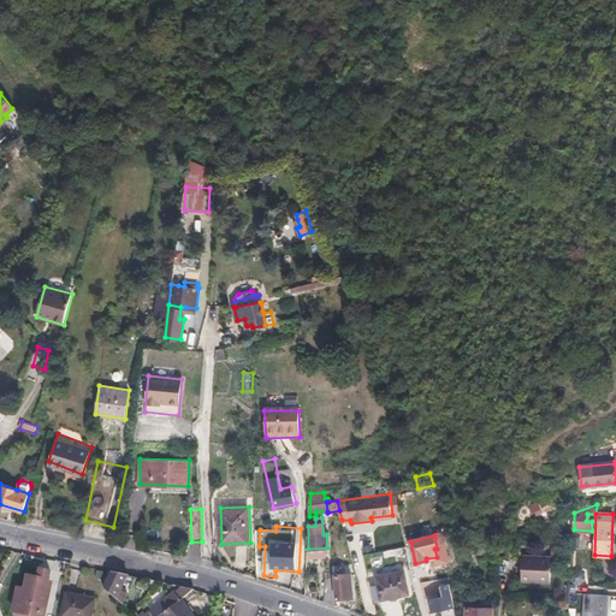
[(584,539),(586,551),(594,550),(592,538),(584,539)]
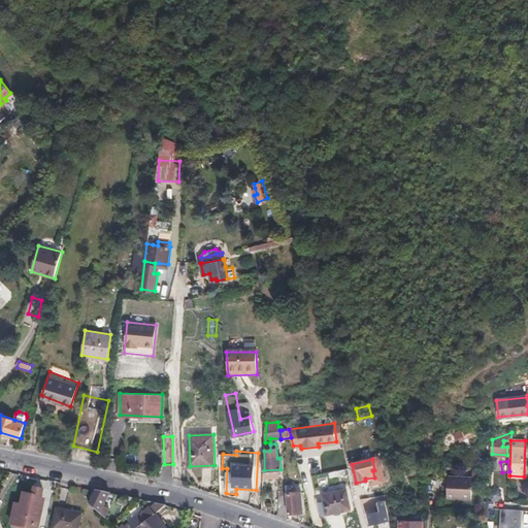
[(473,479),(449,477),(448,499),(472,500),(473,479)]
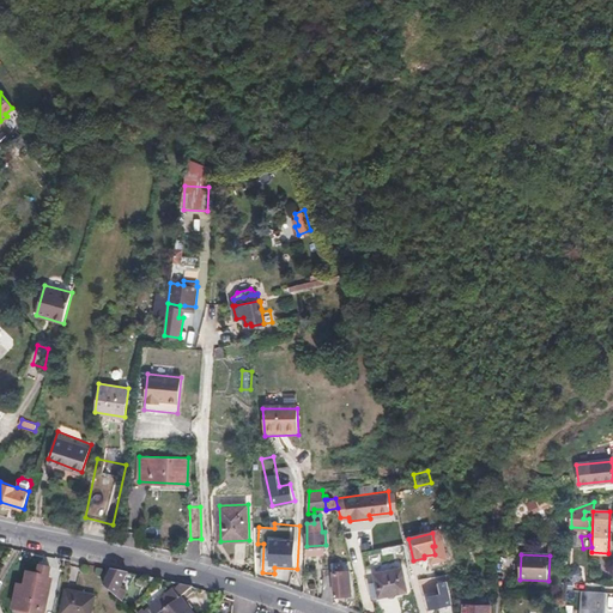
[(17,604),(23,604),(34,606),(32,611),(42,612),(46,612),(49,595),(46,595),(50,566),(42,565),(40,575),(29,572),(25,593),(19,592),(17,604)]
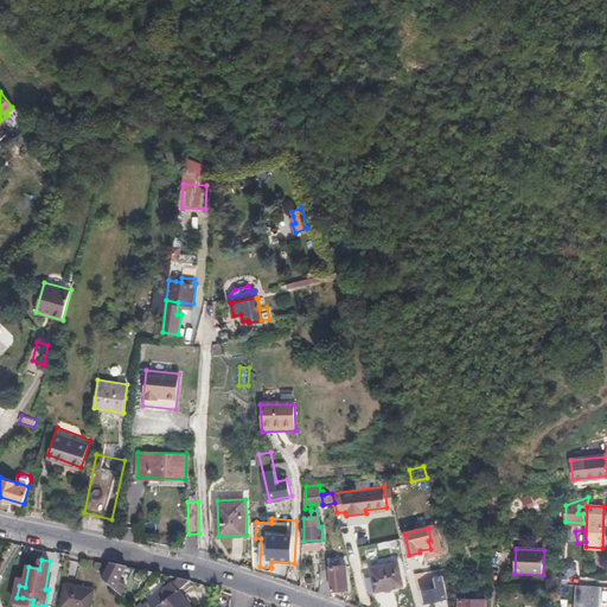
[(113,589),(122,566),(109,563),(103,580),(113,589)]
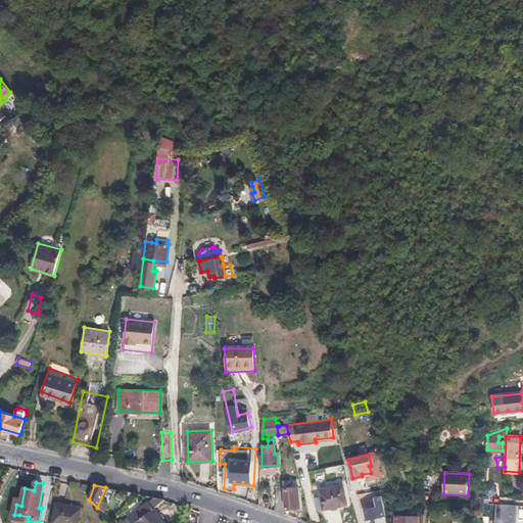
[(324,509),(347,504),(343,485),(320,490),(324,509)]
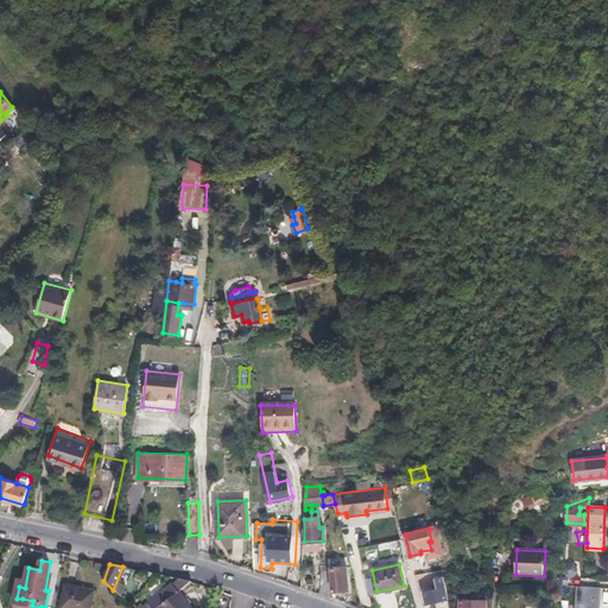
[(347,567),(331,568),(334,591),(349,591),(347,567)]
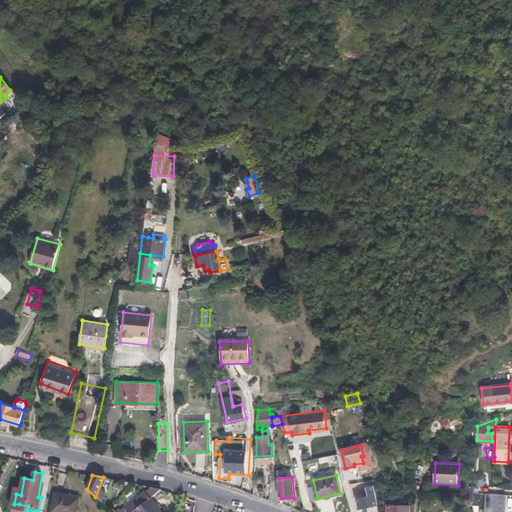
[(360,507),(378,504),(374,486),(367,487),(369,496),(358,498),(360,507)]
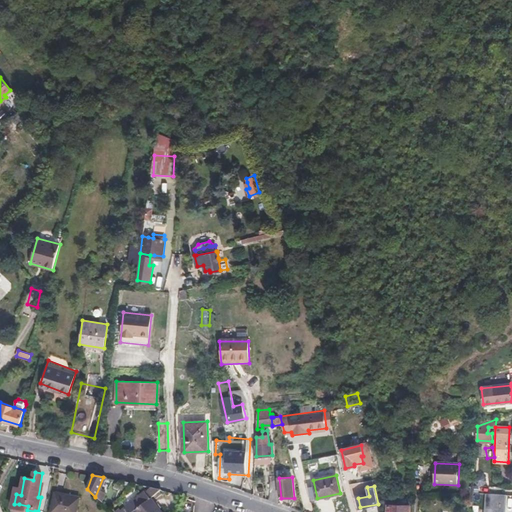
[(150,499),(161,489),(150,487),(145,492),(150,499)]
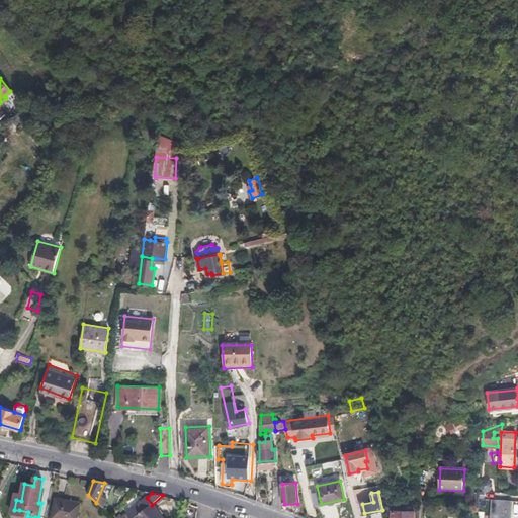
[(274,494),(274,506),(283,510),(281,494),(274,494)]
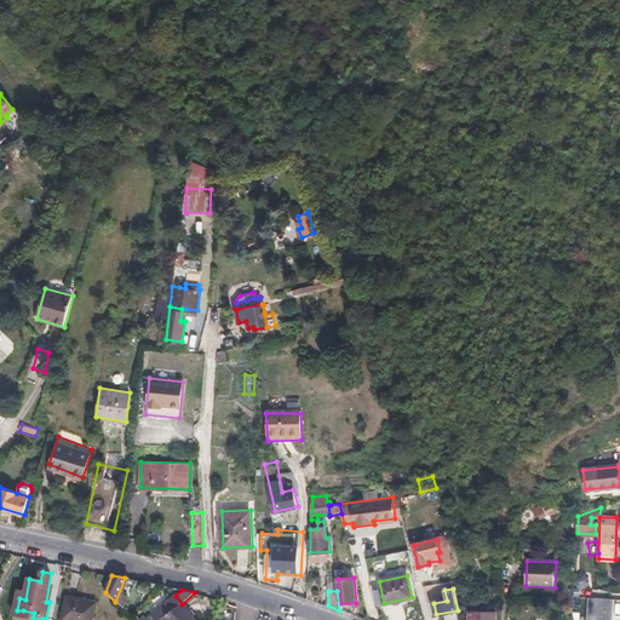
[(90,619),(95,598),(68,592),(62,619),(90,619)]
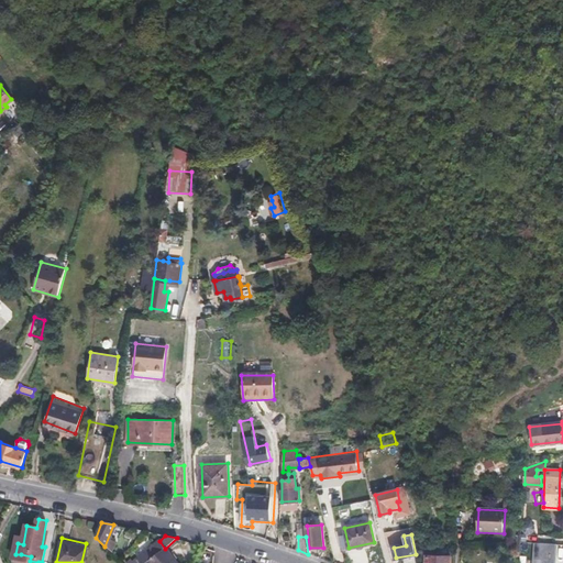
[(148,562),(165,549),(159,541),(134,562),(148,562)]
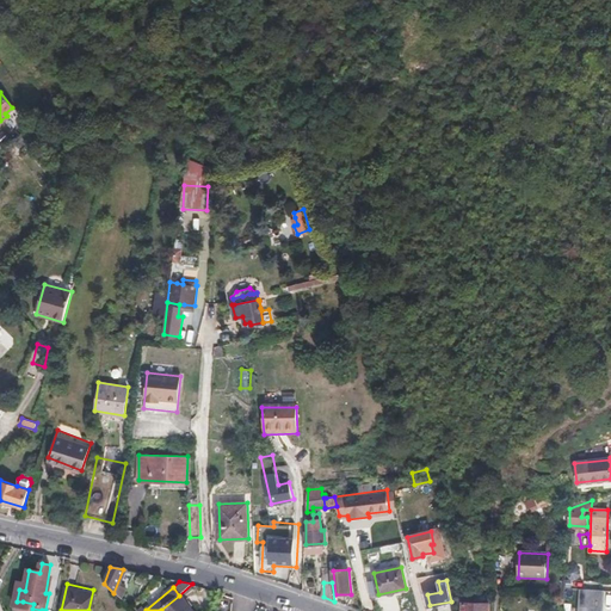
[(603,610),(604,590),(581,588),(580,608),(592,608),(592,610),(603,610)]
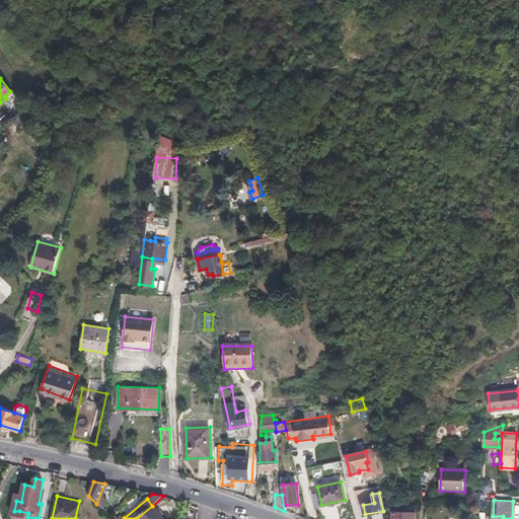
[(137,518),(163,518),(152,506),(137,518)]
